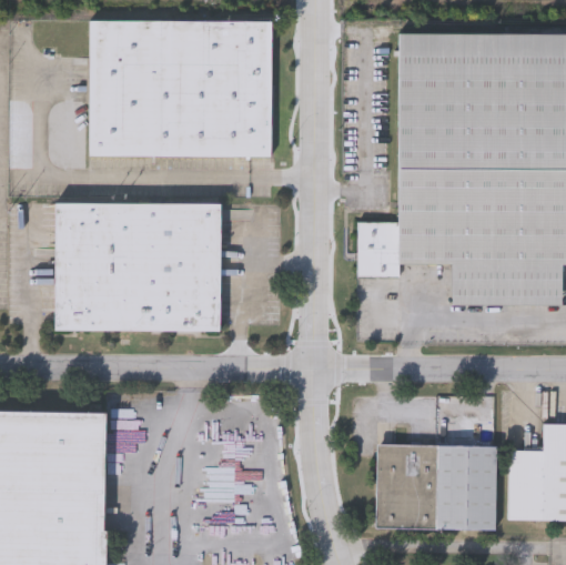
[(91,20),(90,159),(270,160),(271,21),(91,20)]
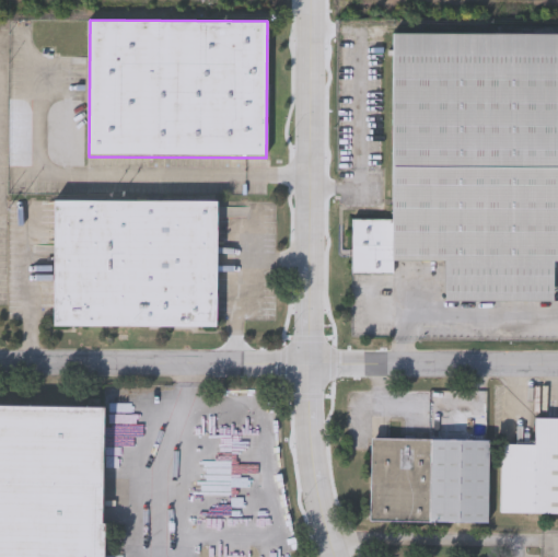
[(557,35),(394,35),(393,262),(446,263),(446,302),(555,302),(555,263),(557,263),(557,35)]
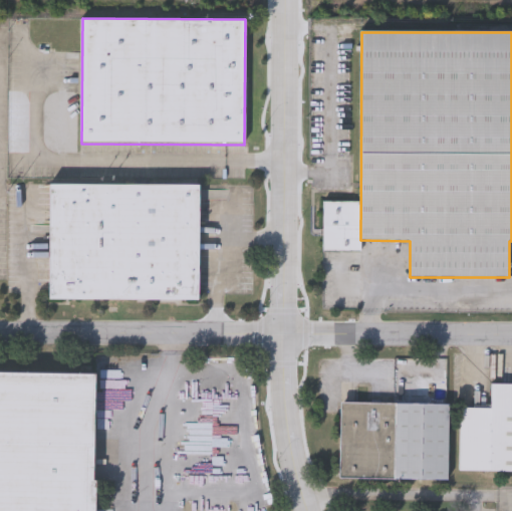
[(50,183),(50,300),(200,301),(200,184),(50,183)]
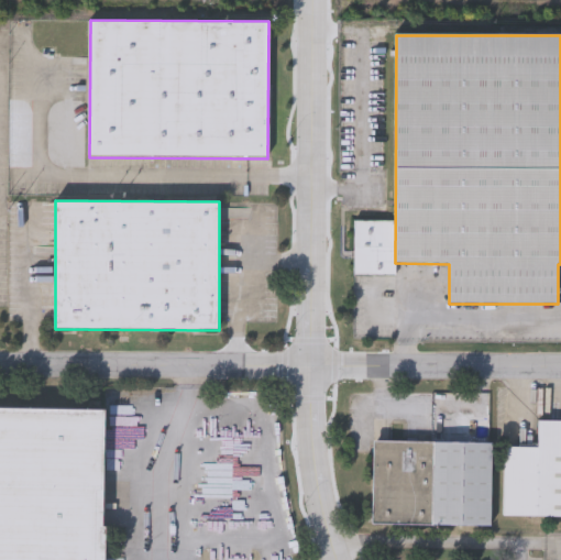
[(0,406),(0,559),(101,559),(105,408),(0,406)]
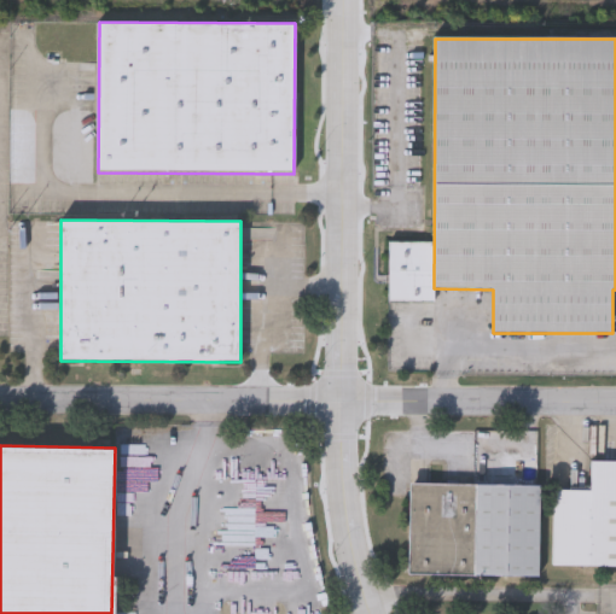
[(615,565),(555,565),(556,490),(593,490),(593,461),(615,461),(615,565)]
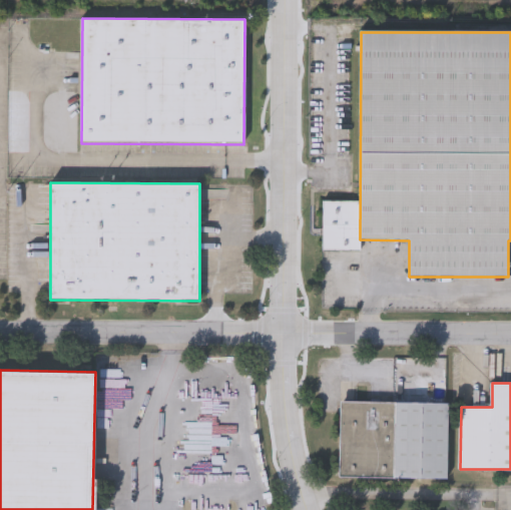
[(448,479),(340,477),(341,402),(449,403),(448,479)]
